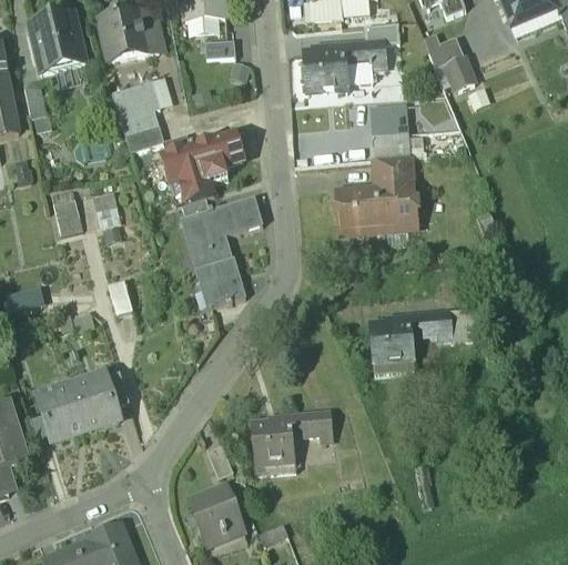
[(184,0),(186,18),(226,16),(224,0),(184,0)]
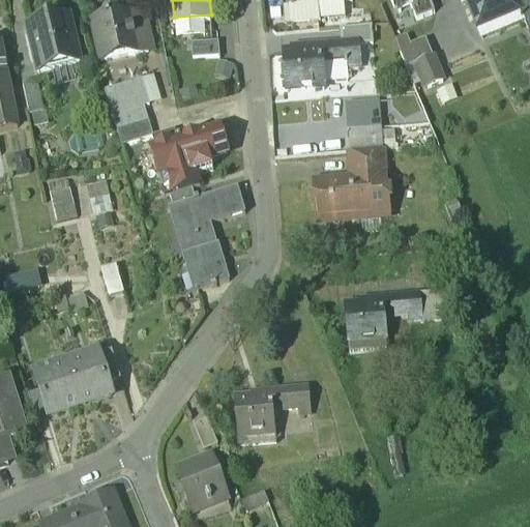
[(317,0),(318,16),(344,12),(343,0),(317,0)]
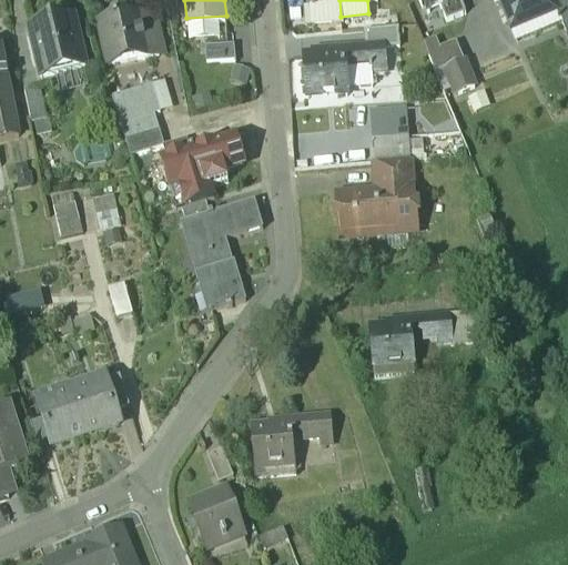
[(500,0),(508,17),(526,10),(528,17),(556,6),(557,6),(555,1),(555,0),(500,0)]
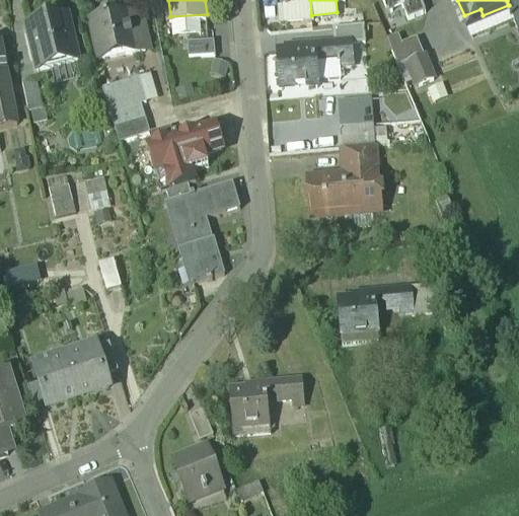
[(509,0),(507,1),(509,5),(508,5),(513,15),(517,26),(518,25),(518,0),(509,0)]
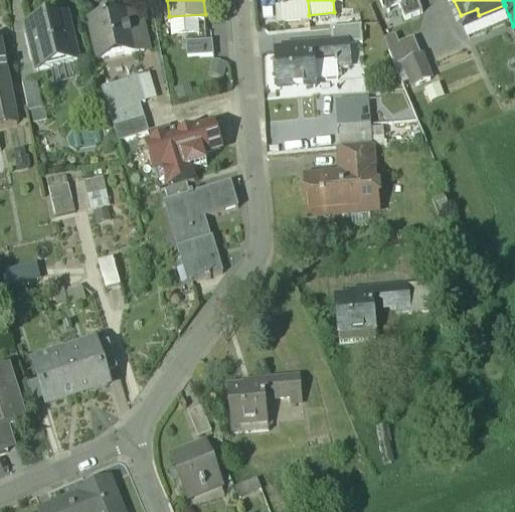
[(504,5),(479,15),(477,9),(461,15),(468,31),(509,15),(504,5)]
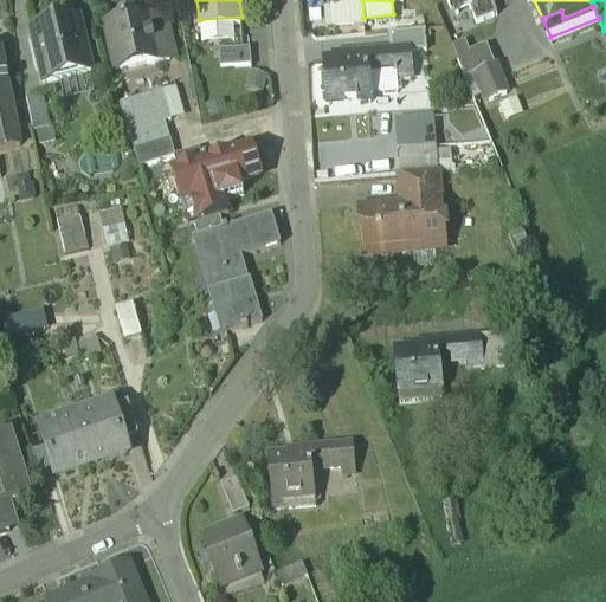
[(78,11),(32,23),(44,75),(90,64),(78,11)]
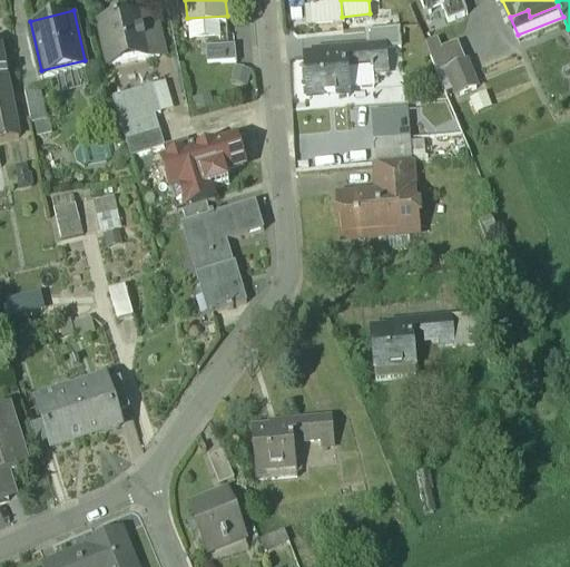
[(139,11),(99,20),(108,59),(148,50),(143,23),(139,11)]
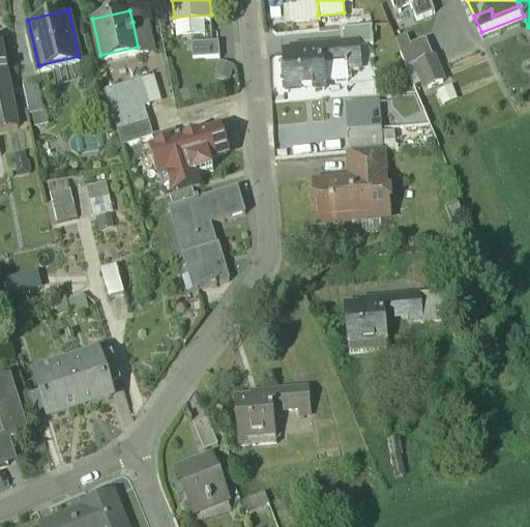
[(142,20),(133,22),(138,47),(147,45),(142,20)]
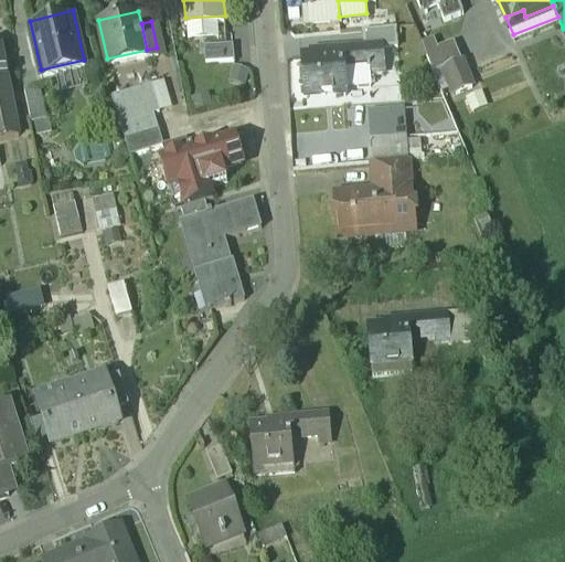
[(455,39),(426,50),(433,67),(445,62),(461,55),(455,39)]
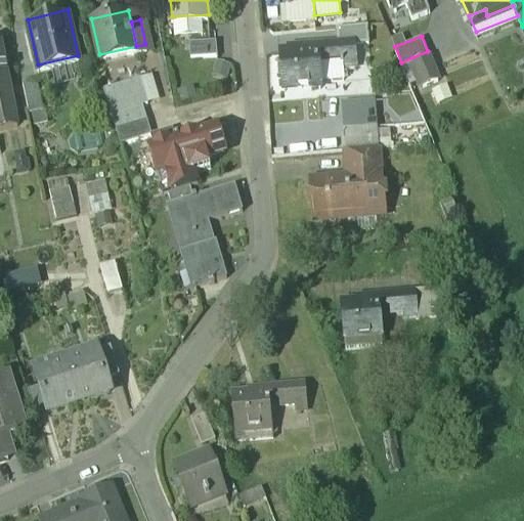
[(216,37),(189,39),(190,52),(217,51),(216,37)]
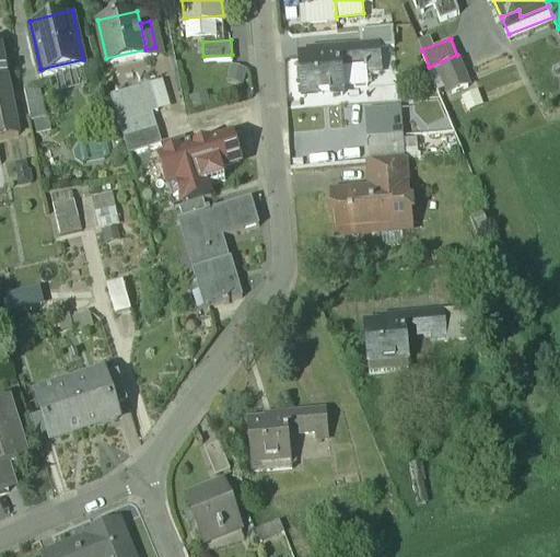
[(377,43),(339,46),(340,65),(366,62),(366,68),(380,67),(377,43)]
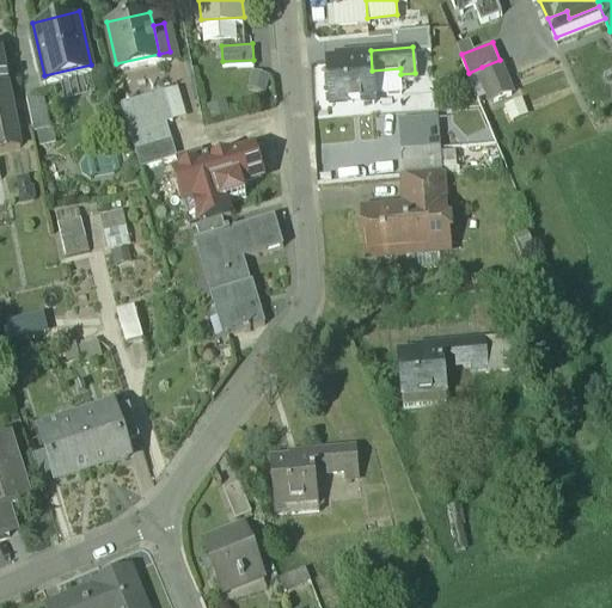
[(356,55),(328,57),(331,100),(374,97),(372,71),(371,50),(356,51),(356,55)]
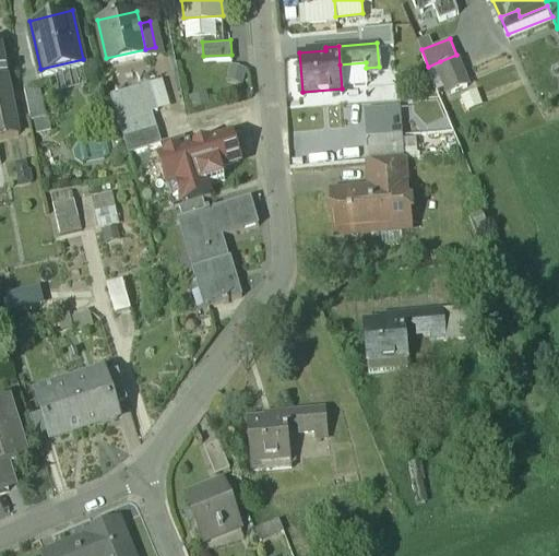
[(456,55),(440,61),(451,87),(466,81),(456,55)]
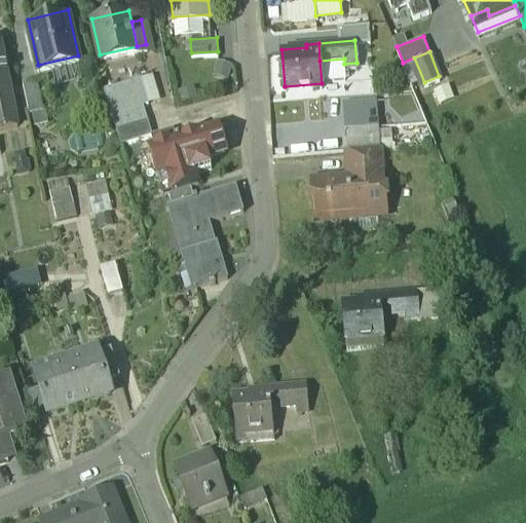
[(7,71),(0,72),(0,122),(16,119),(7,71)]
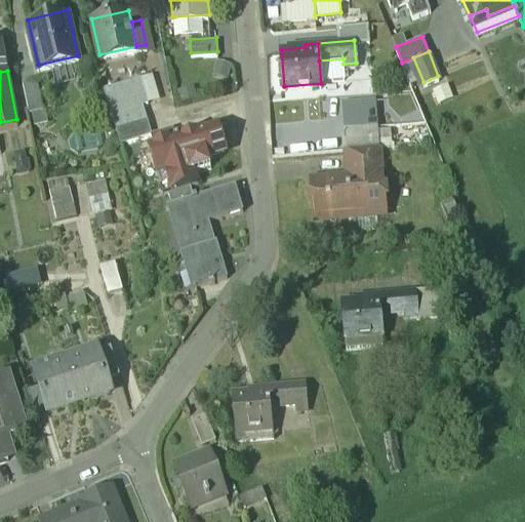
[(42,104),(36,74),(22,77),(29,107),(42,104)]
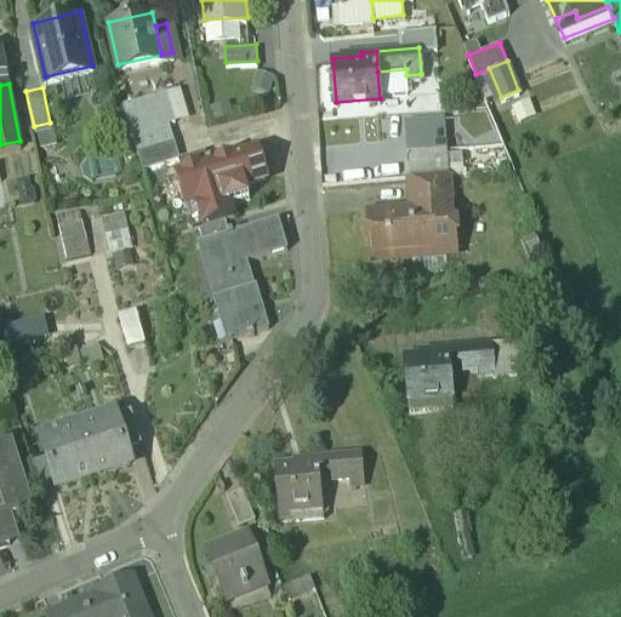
[(166,87),(123,101),(136,147),(174,136),(169,119),(175,118),(166,87)]
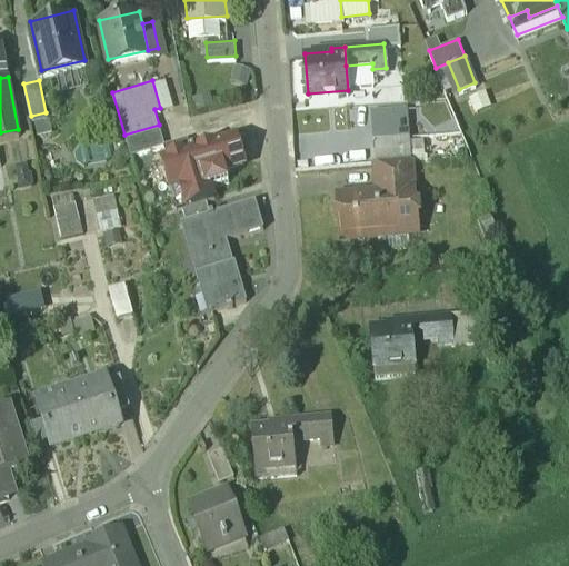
[(369,105),(371,137),(409,133),(407,101),(369,105)]
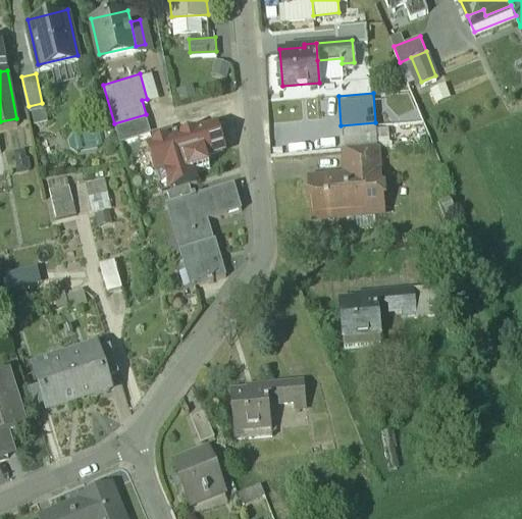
[(146,114),(114,123),(119,139),(149,130),(150,130),(146,114)]
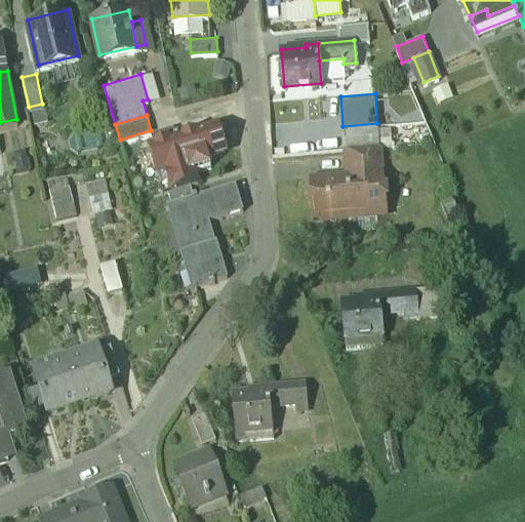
[(151,130),(150,130),(154,143),(175,136),(174,134),(175,134),(172,123),(151,130)]
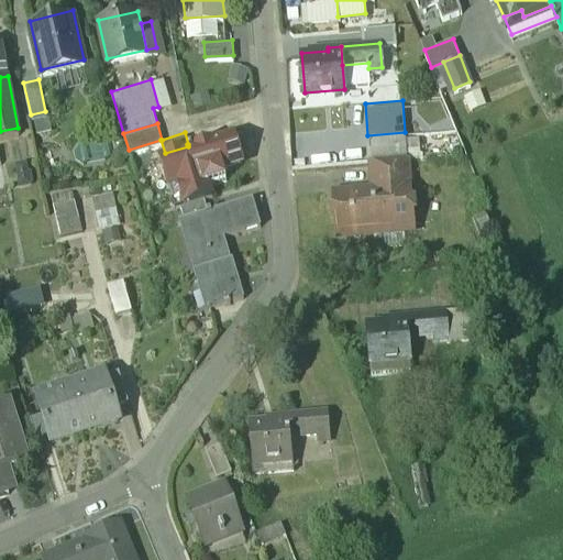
[(233,132),(192,144),(192,142),(188,144),(187,144),(188,146),(165,153),(164,153),(179,204),(180,204),(203,197),(212,194),(208,180),(205,169),(223,164),(241,158),(233,132)]
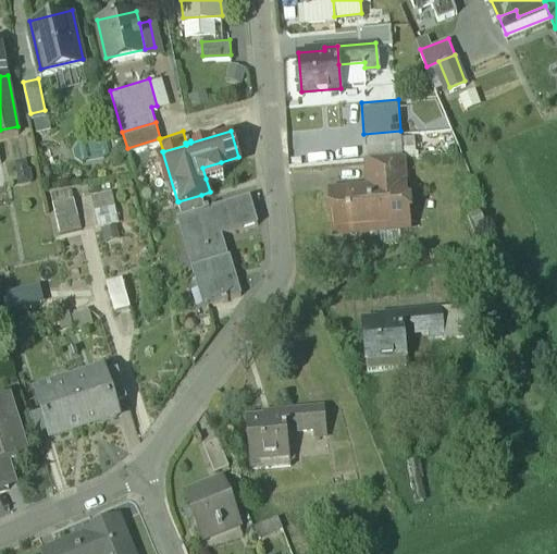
[(400,131),(363,134),(366,157),(401,154),(400,131)]
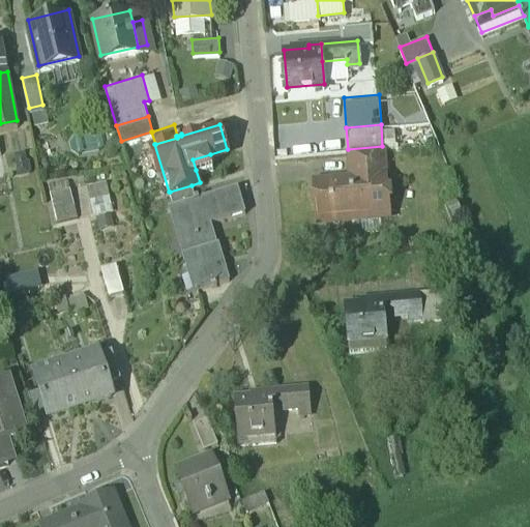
[(382,146),(348,149),(350,172),(384,169),(382,146)]
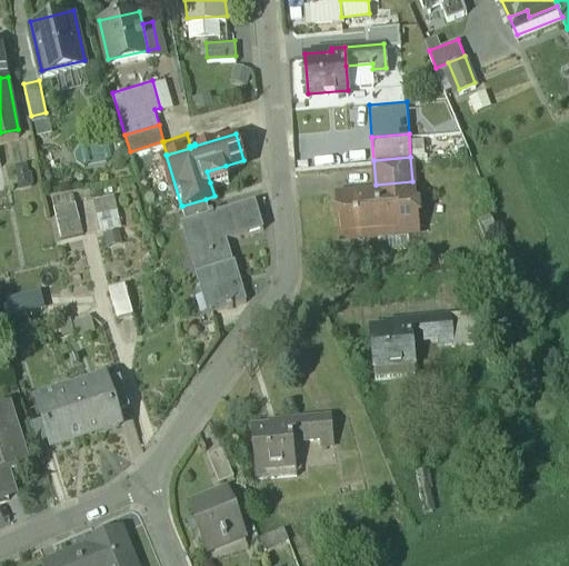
[(226,166),(207,171),(210,182),(229,176),(226,166)]
